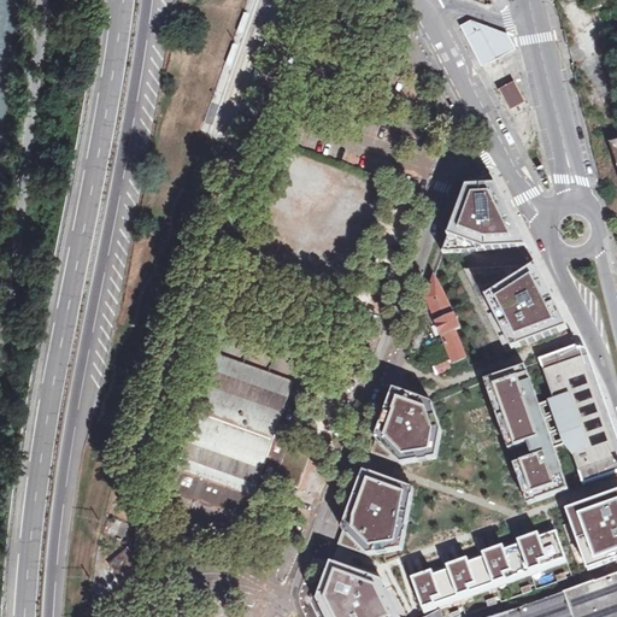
[(340,3),(333,0),(331,0),(328,10),(335,13),(340,3)]
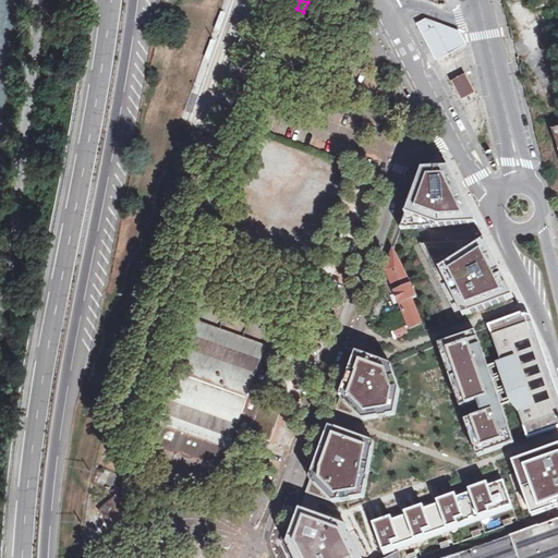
[(220,11),(214,29),(216,31),(218,32),(225,13),(220,11)]
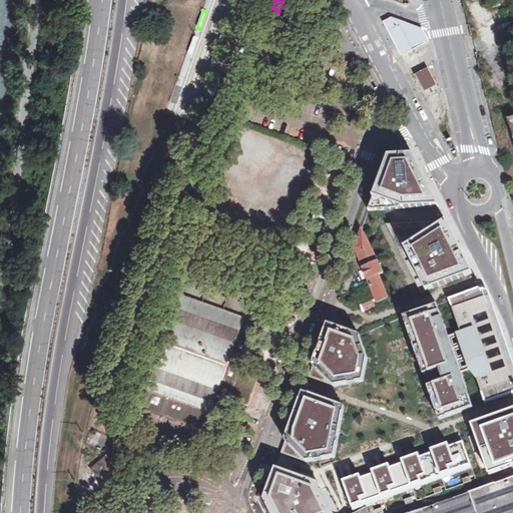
[(273,11),(268,23),(276,26),(279,19),(278,16),(279,13),(273,11)]
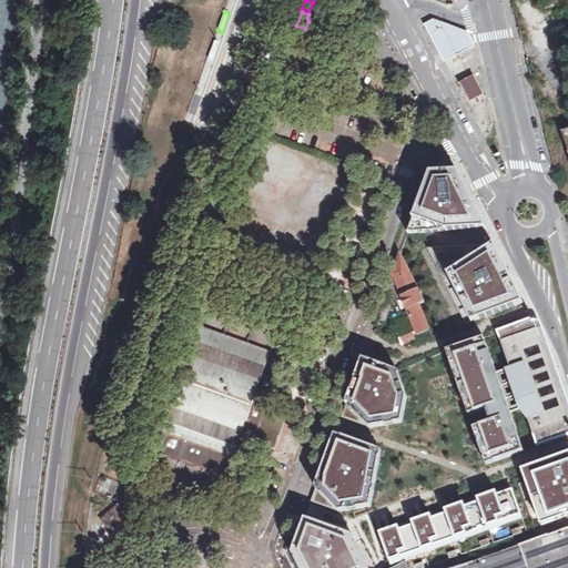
[(436,44),(445,61),(475,47),(468,33),(434,20),(426,24),(436,44)]
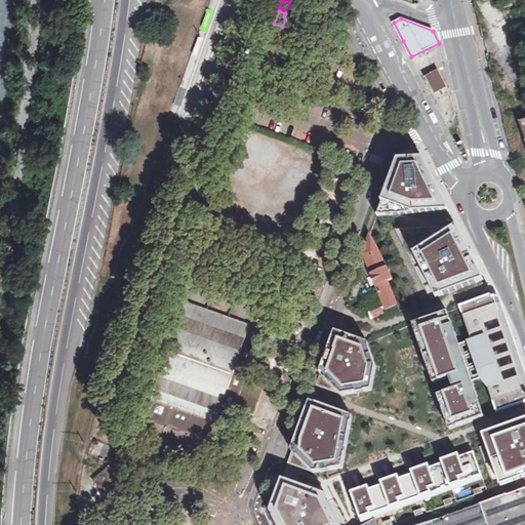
[(226,46),(232,29),(230,28),(228,27),(221,44),(226,46)]
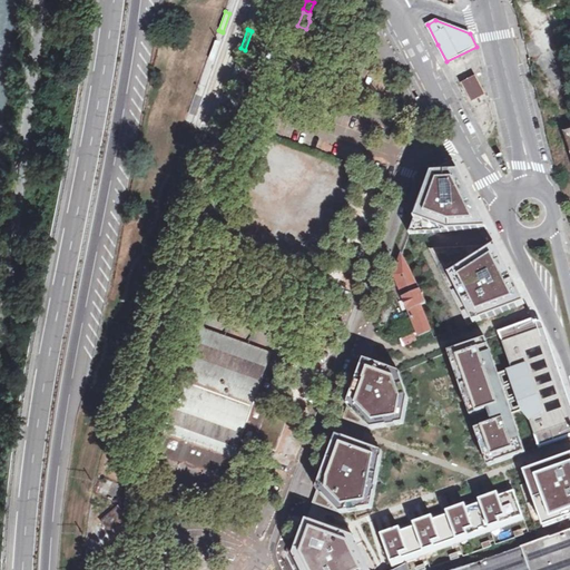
[(215,41),(208,60),(210,60),(213,61),(219,42),(215,41)]
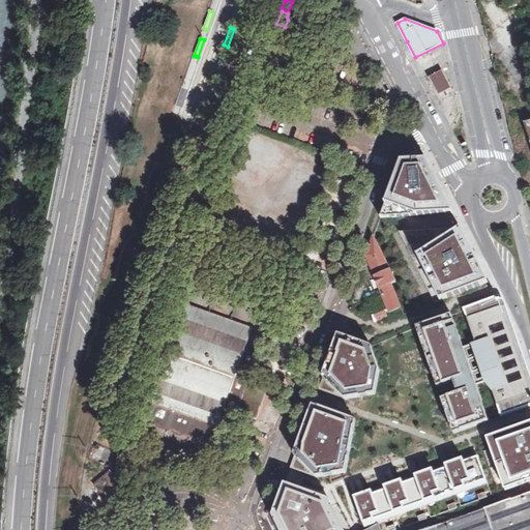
[(218,74),(225,56),(223,55),(221,54),(214,71),(218,74)]
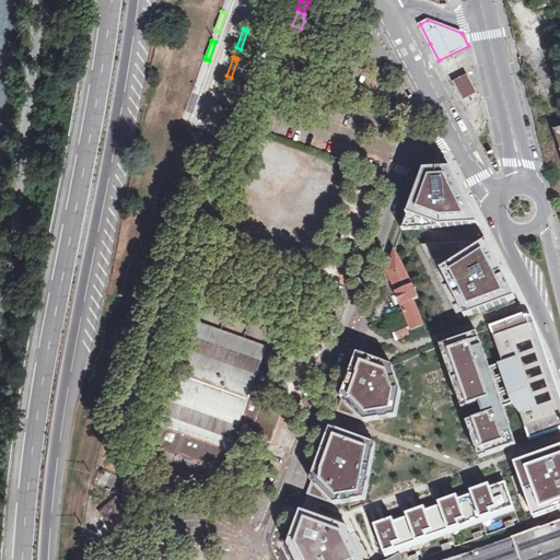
[(466,77),(454,83),(464,101),(476,95),(466,77)]
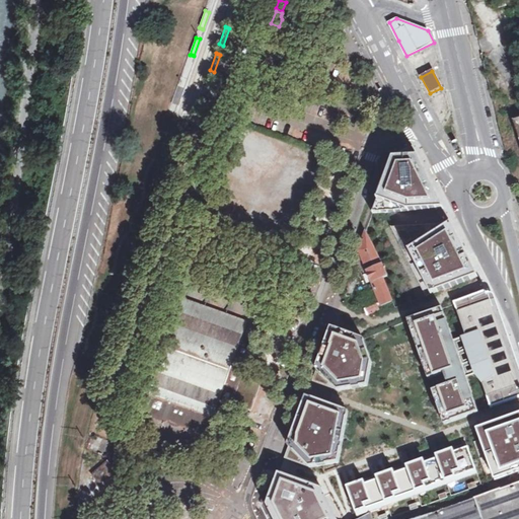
[(393,157),(373,213),(445,210),(415,149),(393,157)]
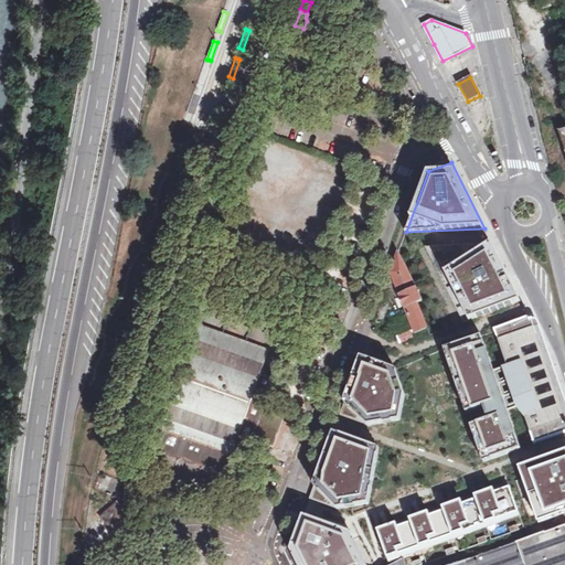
[(492,244),(426,246),(465,323),(521,301),(492,244)]
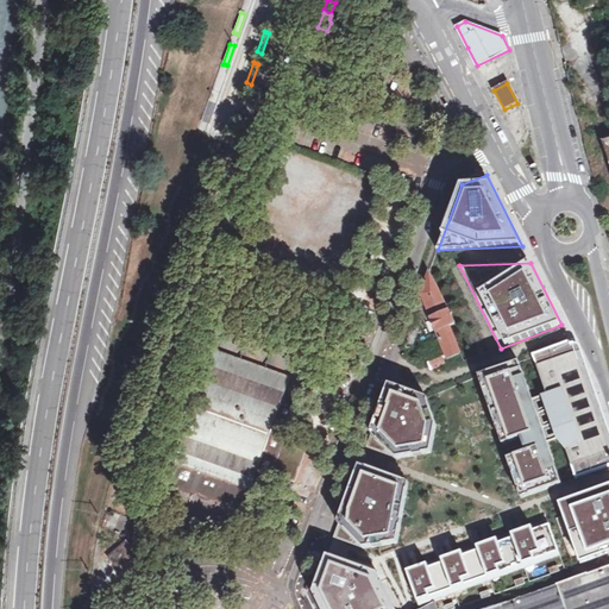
[(439,289),(438,286),(429,272),(422,294),(443,344),(449,359),(463,352),(452,327),(457,325),(439,289)]
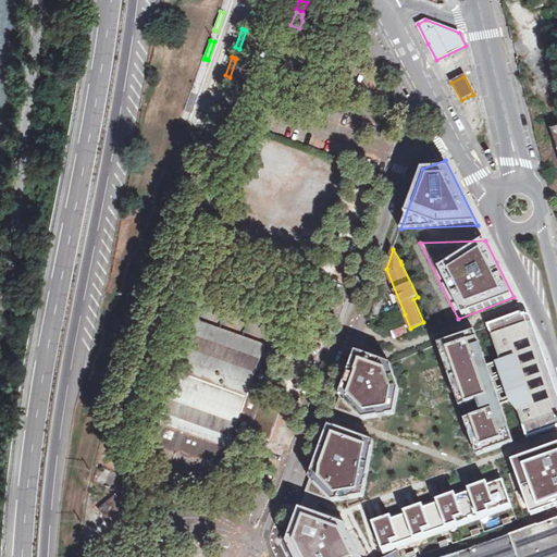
[(521,312),(489,325),(528,437),(556,426),(556,413),(555,409),(549,406),(544,405),(539,405),(535,407),(512,343),(517,342),(521,338),(524,334),(527,329),(525,323),(521,312)]
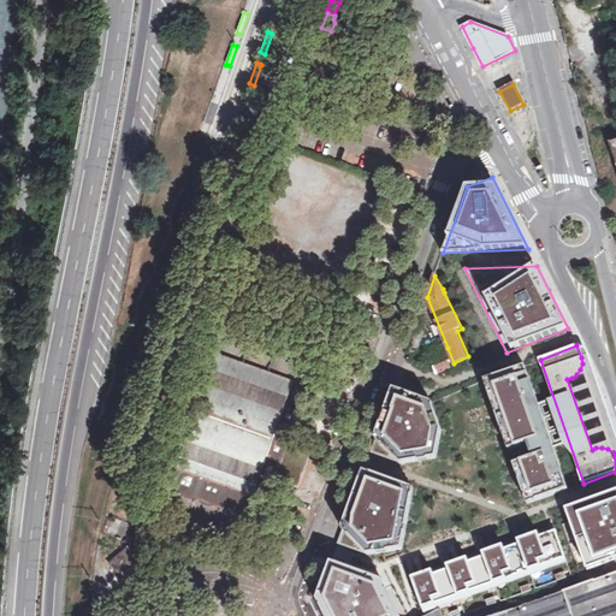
[(197,369),(155,487),(170,492),(195,501),(220,509),(246,519),(260,523),(267,502),(276,480),(286,448),(302,407),(296,404),(288,401),(295,383),(219,355),(212,374),(197,369)]
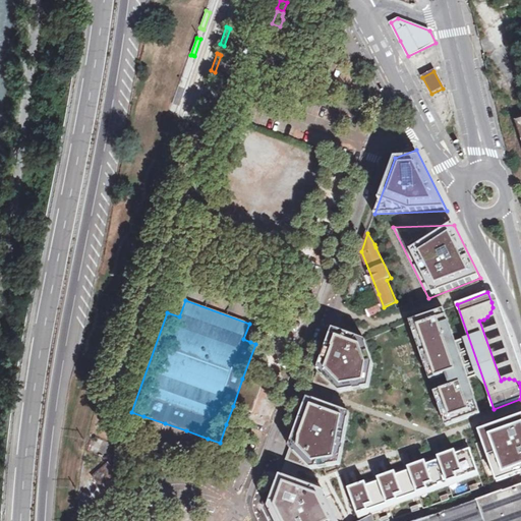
[(404,328),(441,431),(480,417),(444,313),(404,328)]
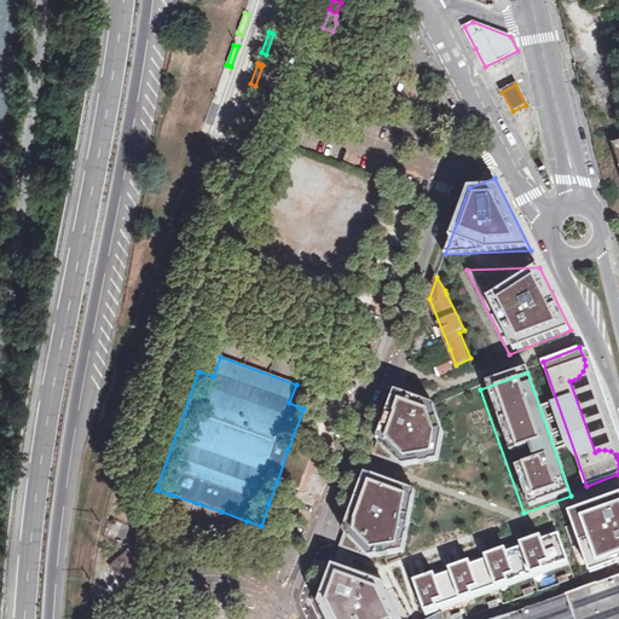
[(376,441),(372,453),(399,464),(403,468),(439,461),(446,433),(432,400),(393,386),(374,435),(376,441)]
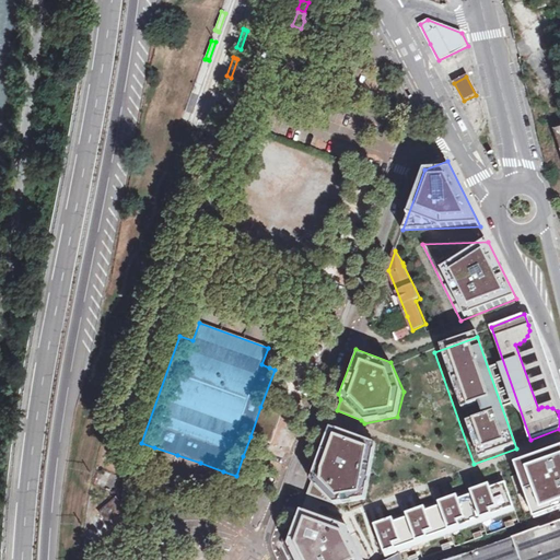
[(282,416),(260,407),(251,436),(272,444),(282,416)]
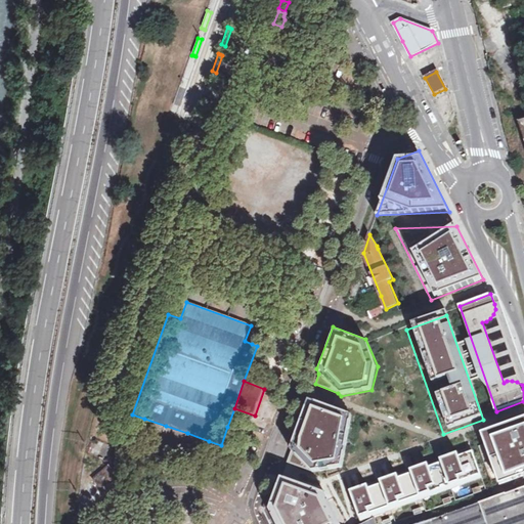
[(312,472),(343,468),(352,412),(338,407),(307,397),(289,446),(291,449),(287,462),(312,472)]
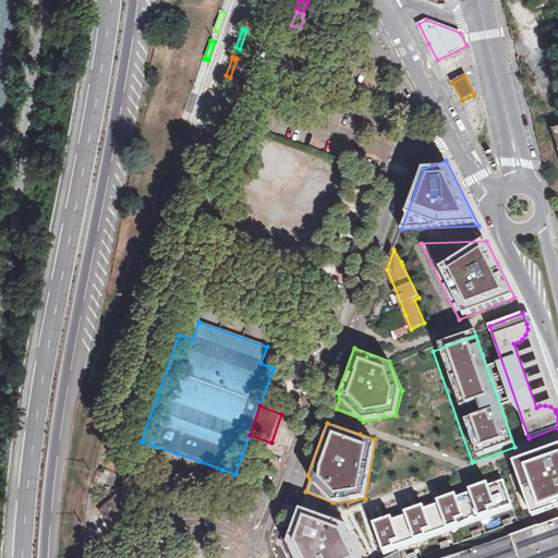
[(557,439),(510,458),(529,513),(557,502),(557,439)]
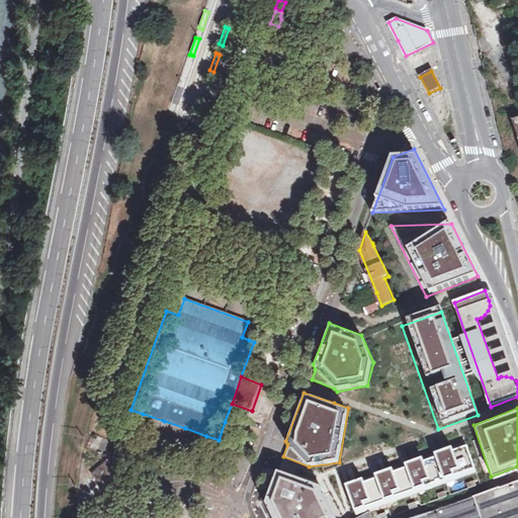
[(361,477),(343,483),(355,515),(477,471),(466,443),(452,448),(451,445),(432,451),(434,455),(424,459),(421,455),(403,462),(405,465),(393,469),(392,466),(372,472),(374,477),(363,480),(361,477)]
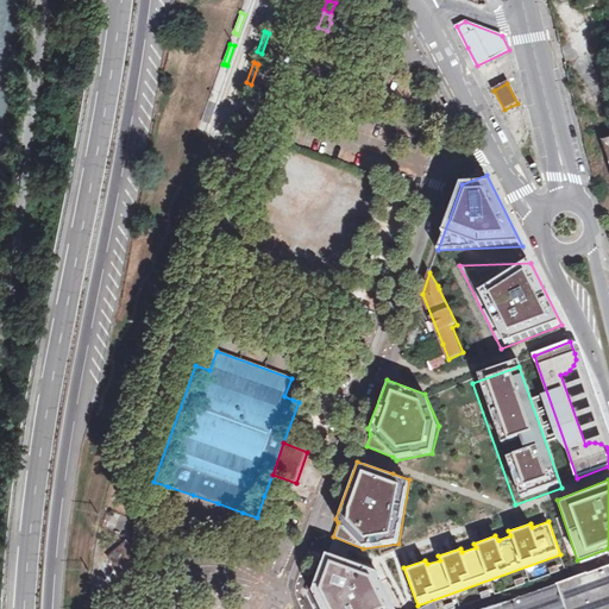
[(137,552),(127,541),(108,557),(119,569),(137,552)]
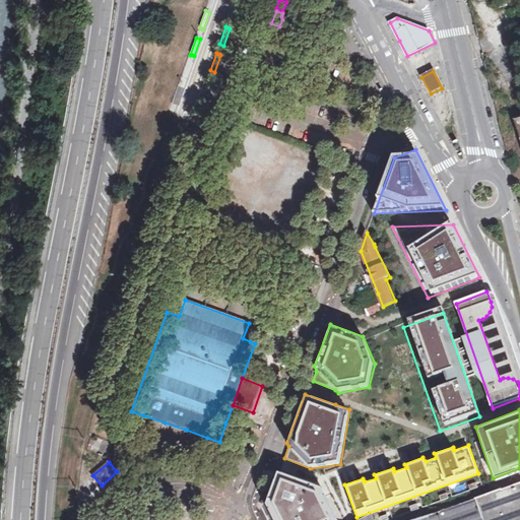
[(265,502),(273,519),(337,519),(320,486),(306,480),(277,470),(265,502)]
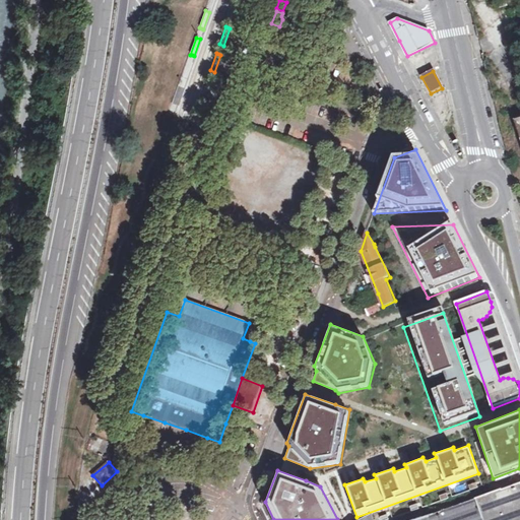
[(519,519),(519,483),(418,519),(376,519),(374,515),(362,519),(519,519)]
